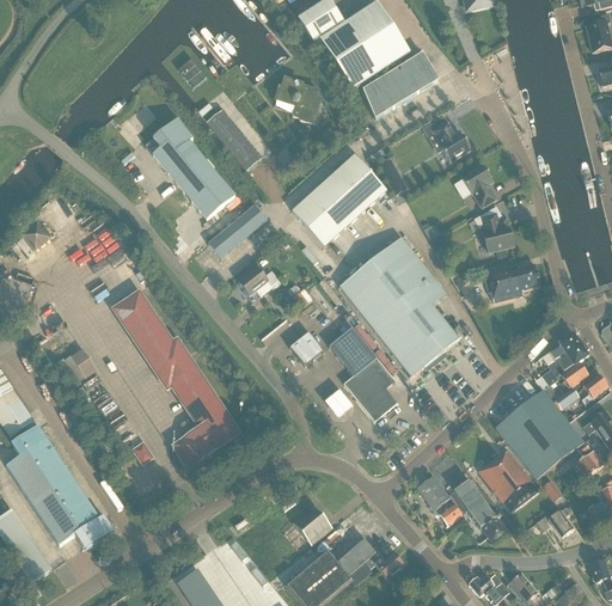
[(409,50),(377,0),(343,22),(329,0),(324,0),(298,17),(312,40),(318,36),(352,87),(409,50)]
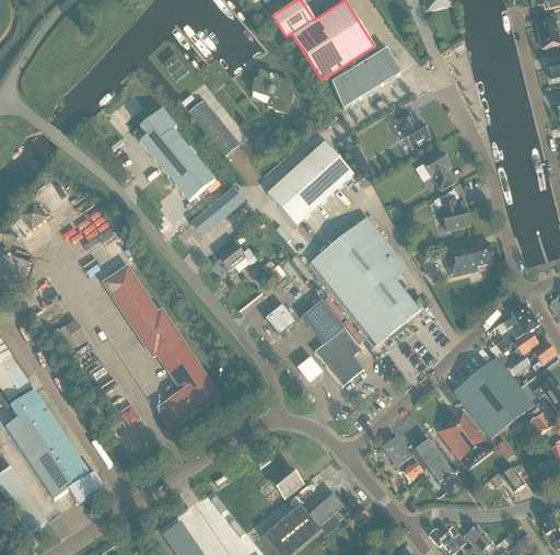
[(423,0),(426,9),(455,3),(454,0),(423,0)]
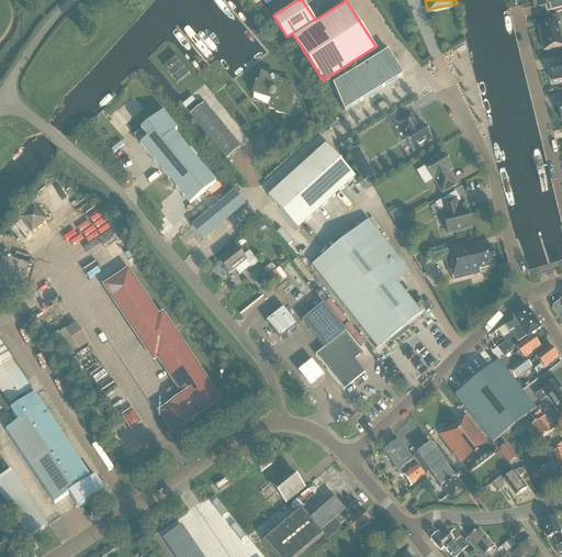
[(539,22),(544,46),(561,42),(557,23),(561,22),(558,11),(543,14),(544,21),(539,22)]
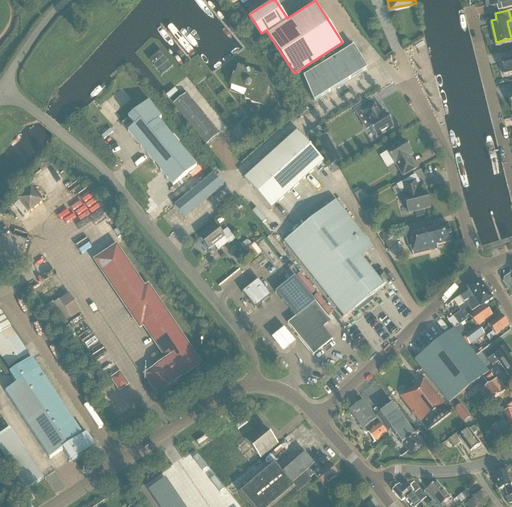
[(420,20),(406,23),(408,33),(422,29),(420,20)]
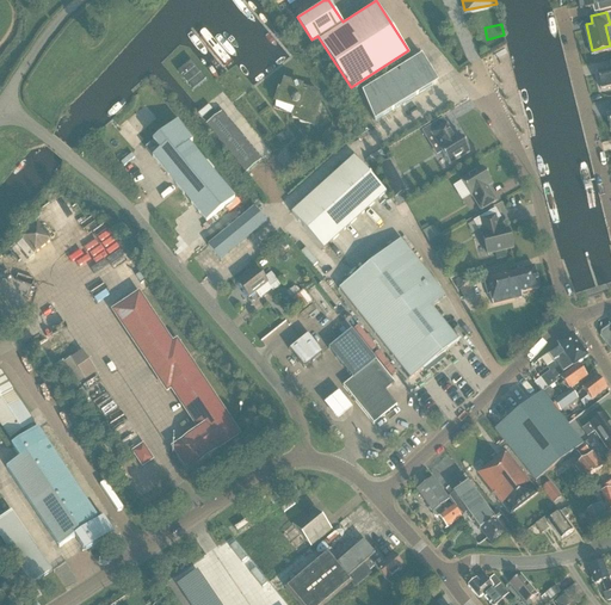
[(438,78),(421,50),(362,87),(375,117),(438,78)]
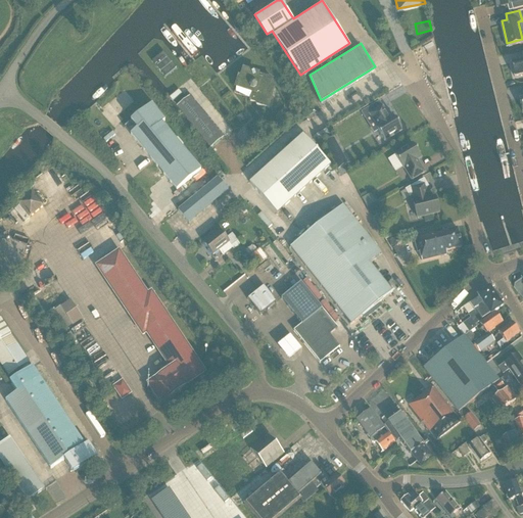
[(515,72),(522,68),(522,47),(522,48),(522,50),(522,54),(511,57),(515,72)]
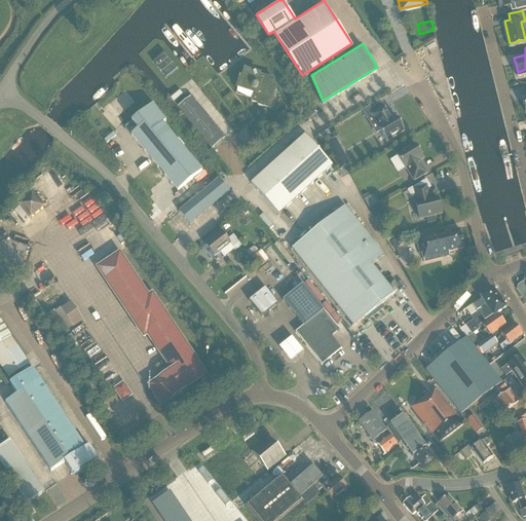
[(239,74),(236,85),(254,91),(252,98),(258,100),(258,101),(269,105),(275,83),(271,82),(273,76),(261,72),(261,74),(258,73),(259,70),(245,66),(241,74),(239,74)]
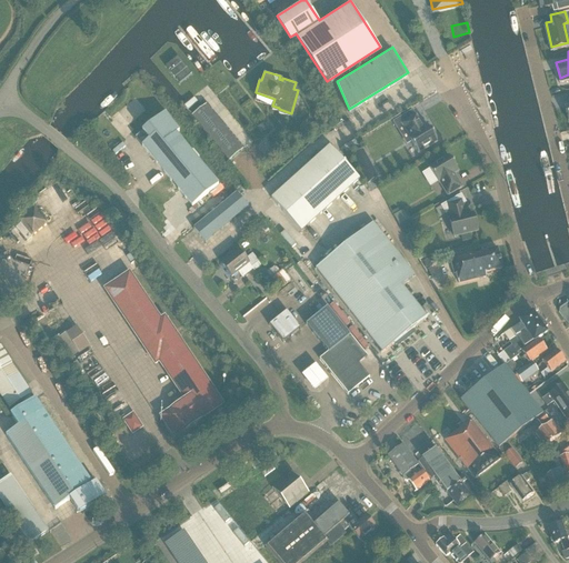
[(176,101),(182,98),(168,74),(161,78),(176,101)]
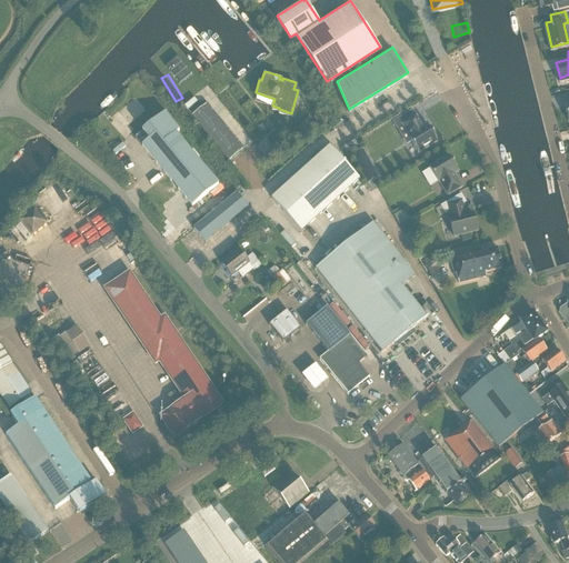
[(206,100),(191,111),(229,157),(243,144),(206,100)]
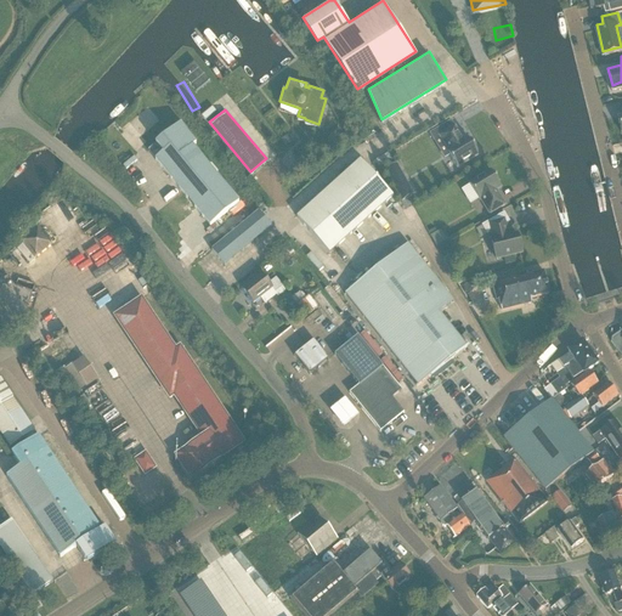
[(196,139),(180,119),(156,140),(163,148),(156,156),(210,221),(238,198),(192,141),(196,139)]
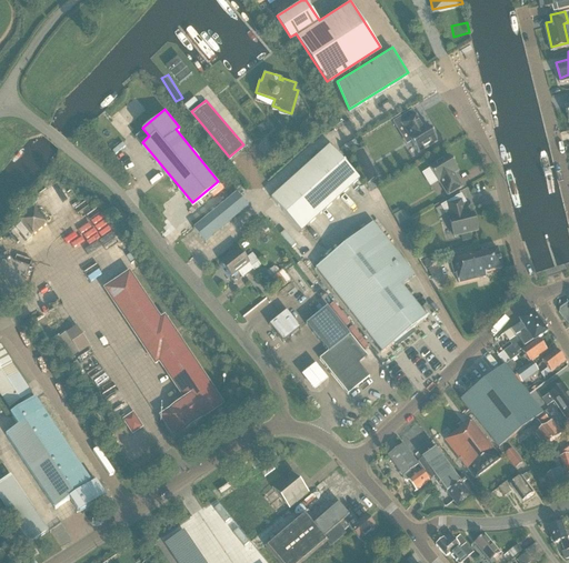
[(428,123),(429,124),(426,128),(417,112),(402,120),(410,133),(409,134),(418,149),(438,137),(436,133),(437,132),(433,126),(431,127),(429,122),(428,123)]
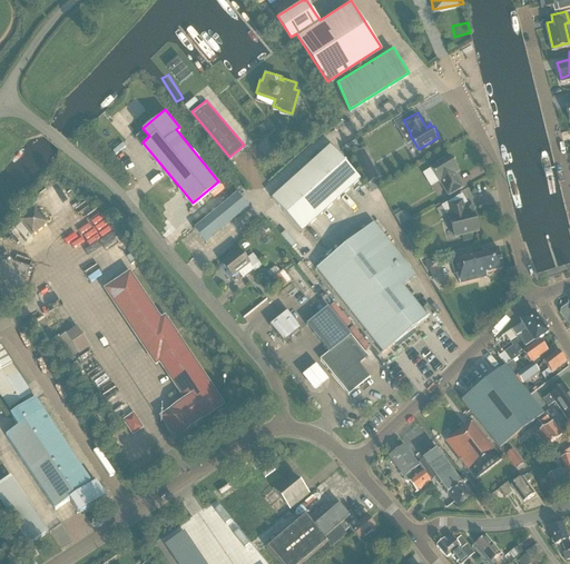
[(330,142),(272,195),(302,228),(360,176),(330,142)]
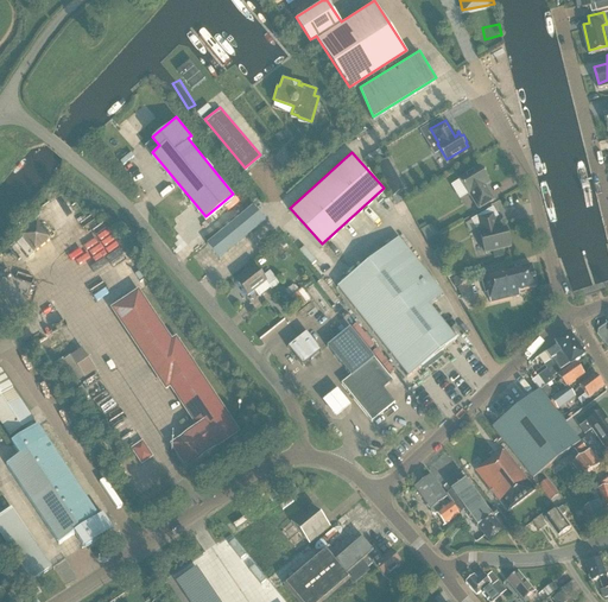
[(469,190),(479,204),(493,195),(483,179),(487,176),(488,178),(489,178),(480,162),(458,175),(468,191),(469,190)]
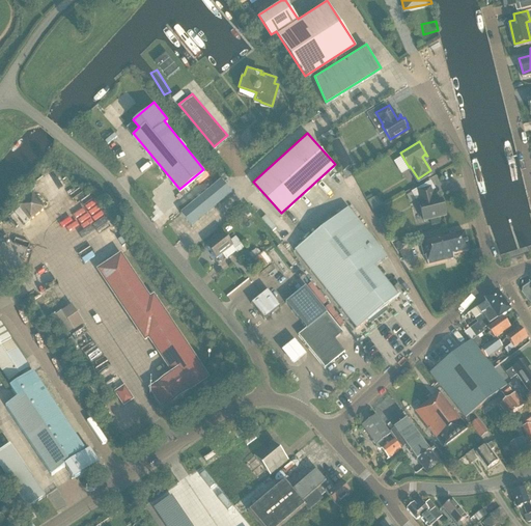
[(346,151),(338,157),(343,167),(353,162),(346,151)]
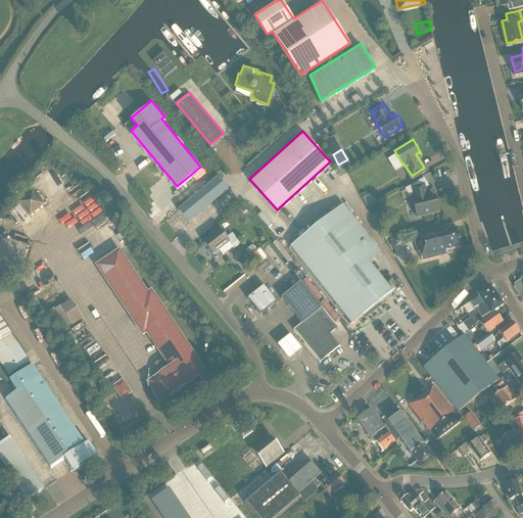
[(228,186),(218,174),(209,180),(221,193),(228,186)]
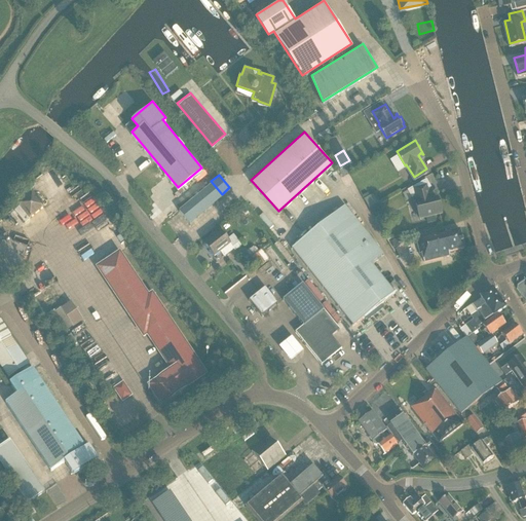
[(428,183),(425,178),(426,178),(425,177),(408,187),(409,188),(409,187),(412,192),(411,193),(412,193),(414,192),(416,199),(415,199),(419,215),(441,209),(438,194),(429,196),(428,193),(429,192),(427,184),(429,183),(428,183)]
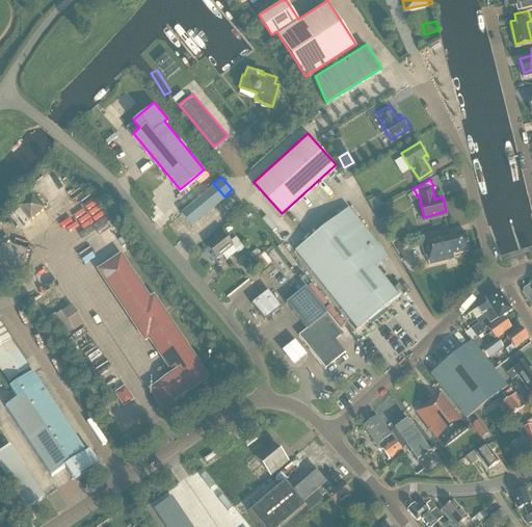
[(216,203),(224,196),(213,183),(205,190),(216,203)]
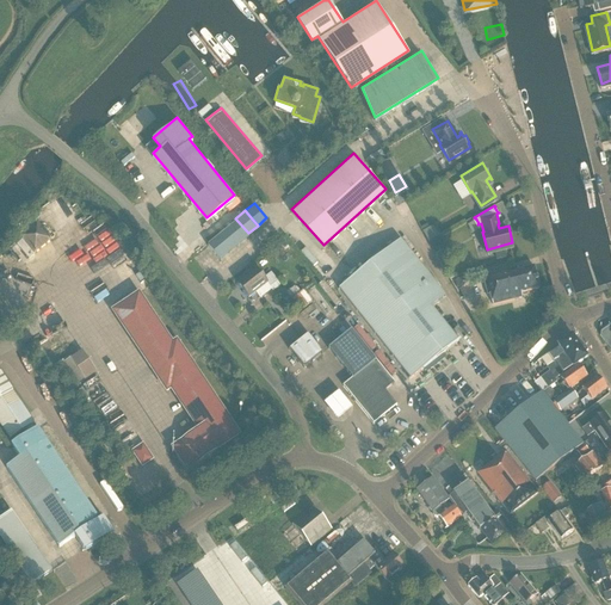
[(55,214),(49,216),(55,227),(61,224),(55,214)]
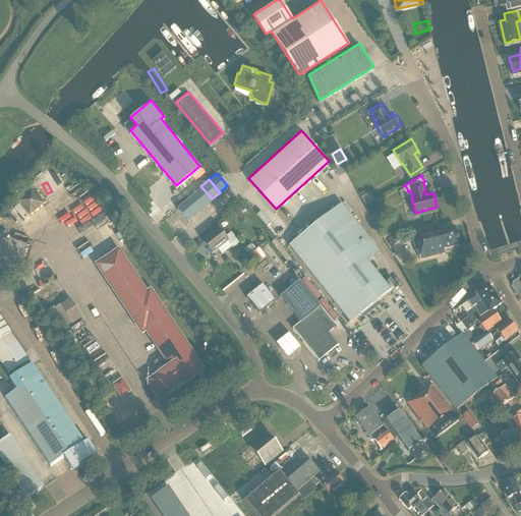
[(29,211),(44,199),(33,186),(17,197),(29,211)]
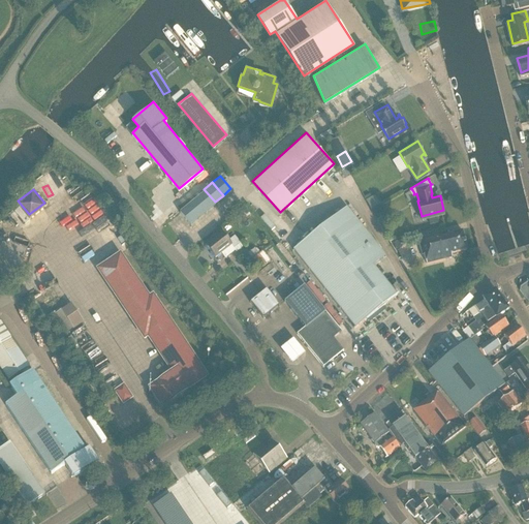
[(207,209),(215,202),(204,189),(195,195),(207,209)]
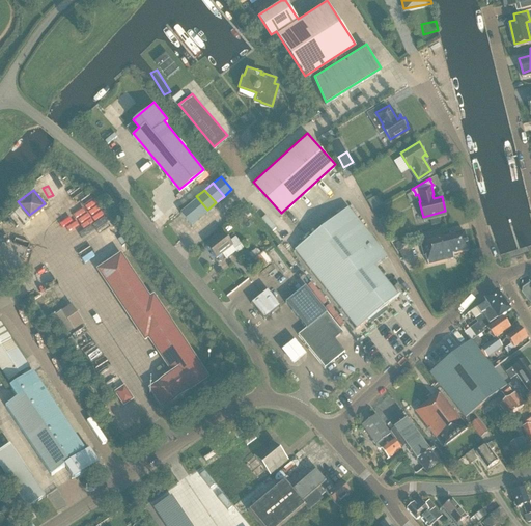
[(87,192),(56,215),(61,221),(92,198),(87,192)]
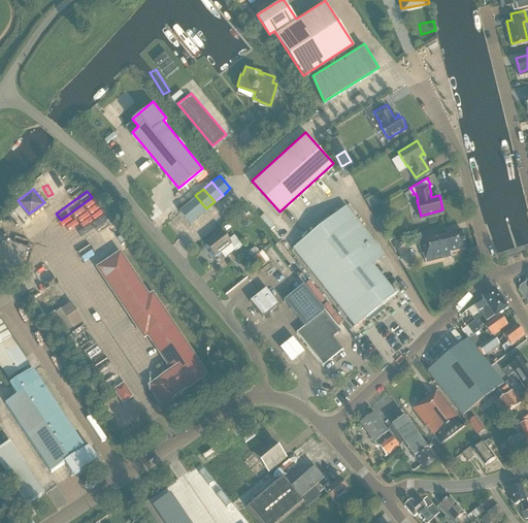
[(198,215),(206,208),(195,195),(188,201),(198,215)]
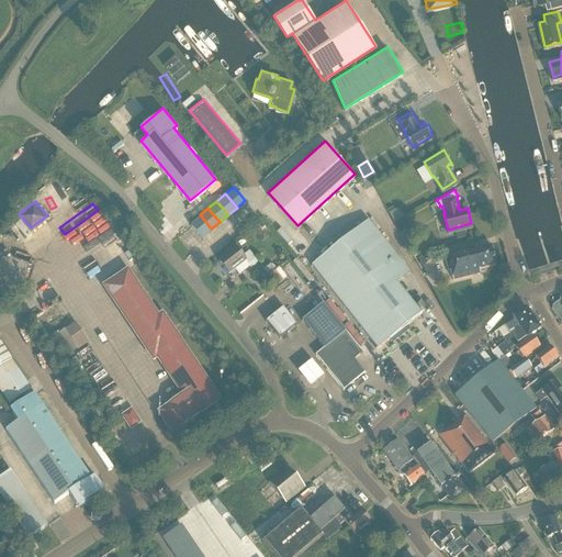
[(405,212),(394,219),(407,242),(415,237),(408,225),(412,224),(405,212)]
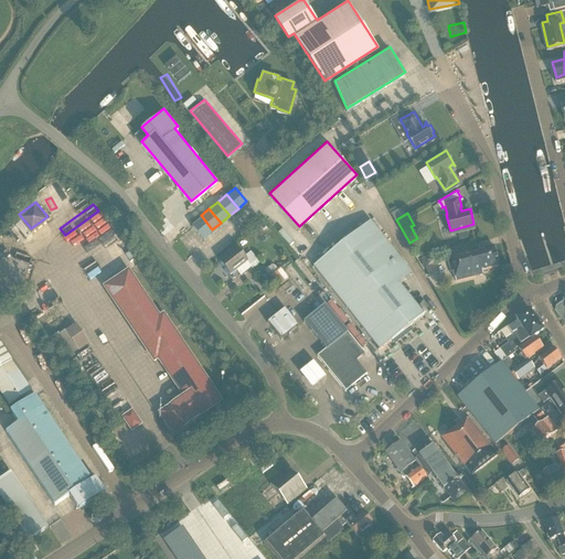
[(203,237),(212,229),(201,215),(192,223),(203,237)]
